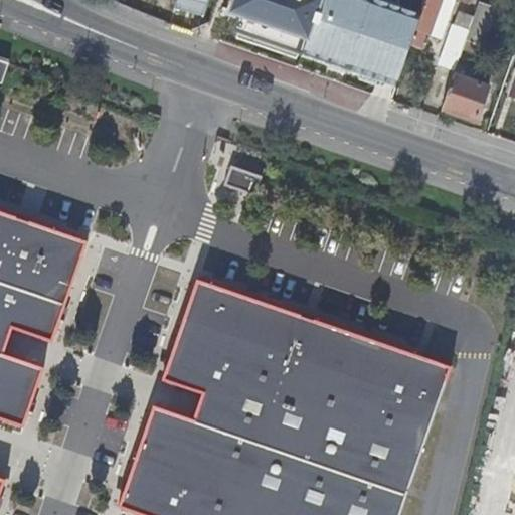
[(210,30),(216,0),(177,0),(173,21),(210,30)]
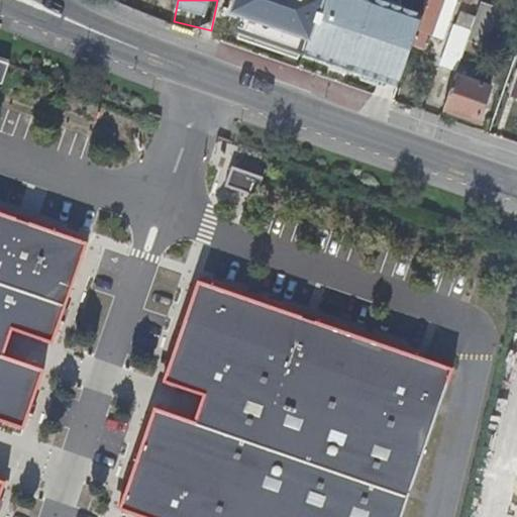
[(231,0),(221,25),(395,81),(420,0),(401,0),(401,2),(393,0),(231,0)]
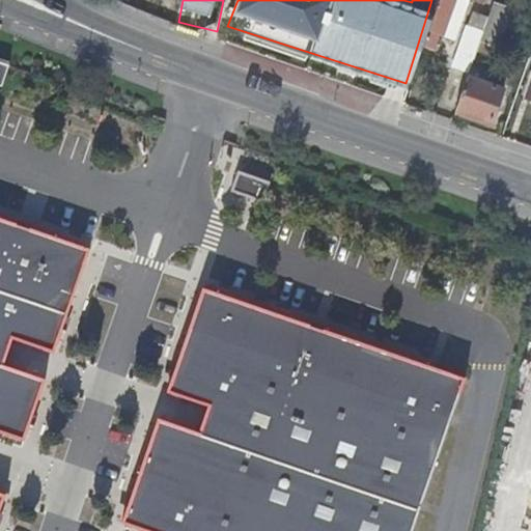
[(437,0),(432,14),(420,51),(419,53),(432,57),(439,38),(452,44),(468,0),(480,4),(481,0),(437,0)]
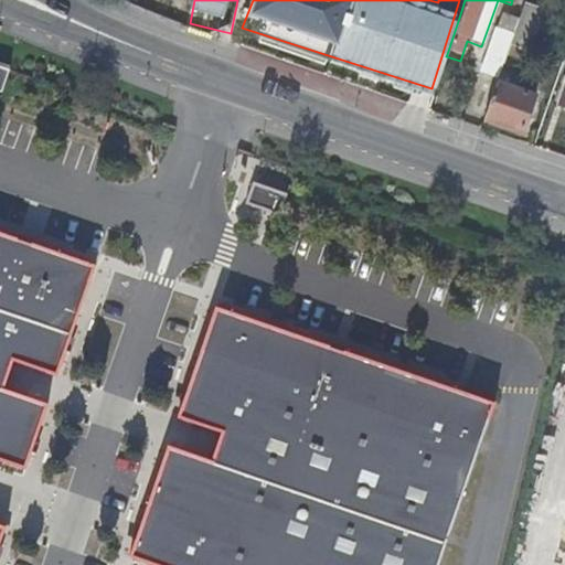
[(516,19),(508,45),(529,52),(543,9),(522,1),(516,19)]
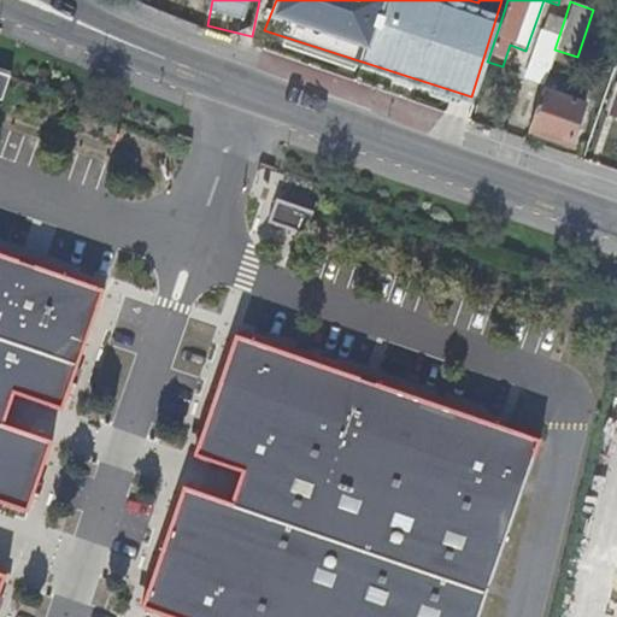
[(524,77),(542,83),(545,77),(554,50),(564,21),(545,15),(524,77)]
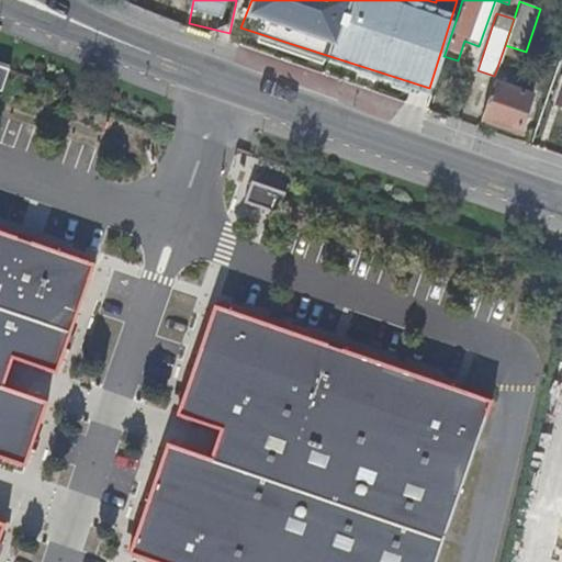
[(517,78),(496,70),(494,76),(491,86),(512,92),(517,78)]
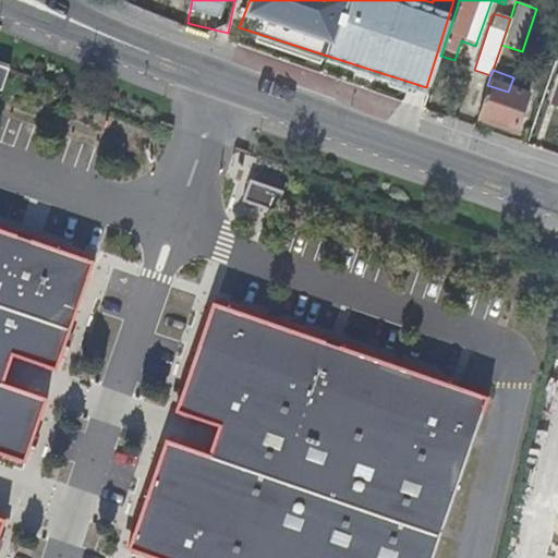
[(487,85),(475,121),(514,134),(526,98),(508,92),(487,85)]
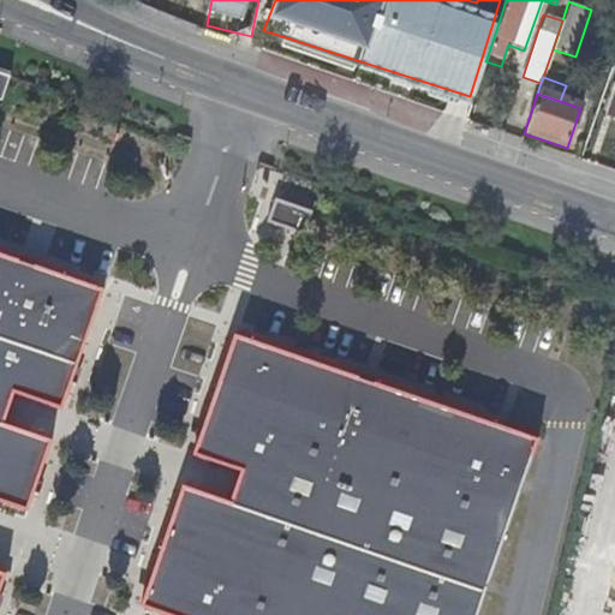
[(303,232),(310,210),(274,197),(267,220),(303,232)]
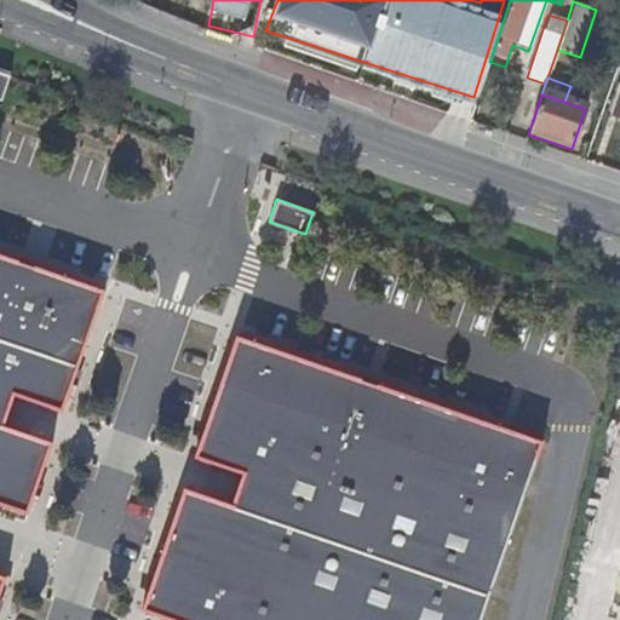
[(103,291),(0,254),(0,592),(5,578),(0,575),(0,505),(27,515),(51,443),(3,426),(13,395),(62,412),(103,291)]
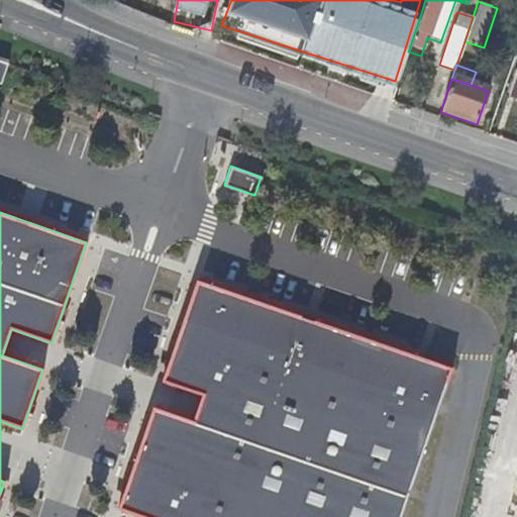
[(400,516),(451,368),(197,281),(163,381),(203,395),(194,422),(153,408),(119,509),(143,516),(400,516)]
